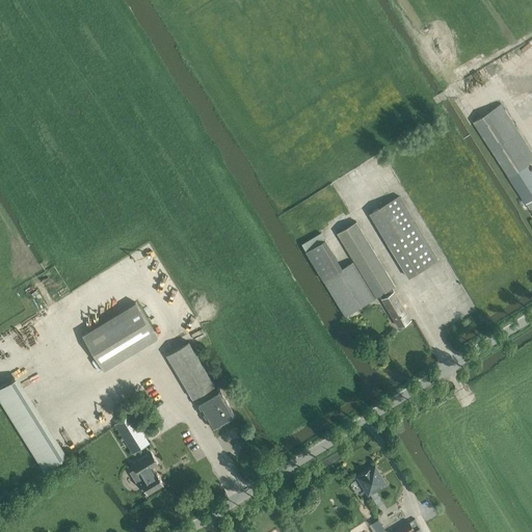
[(526,204),(531,200),(531,170),(528,164),(531,161),(531,152),(501,104),(473,123),(508,177),(526,204)]
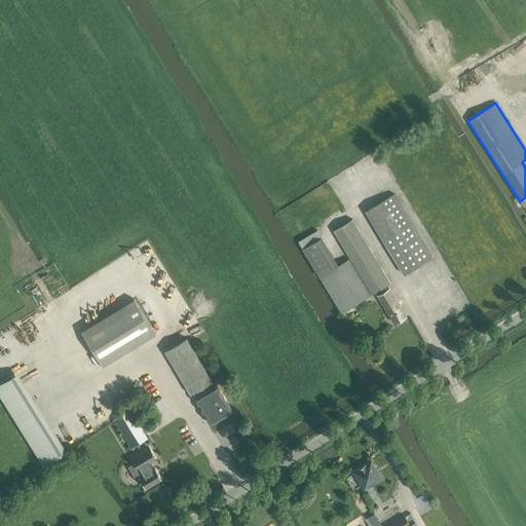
[(433,258),(395,193),(366,210),(404,274),(433,258)]
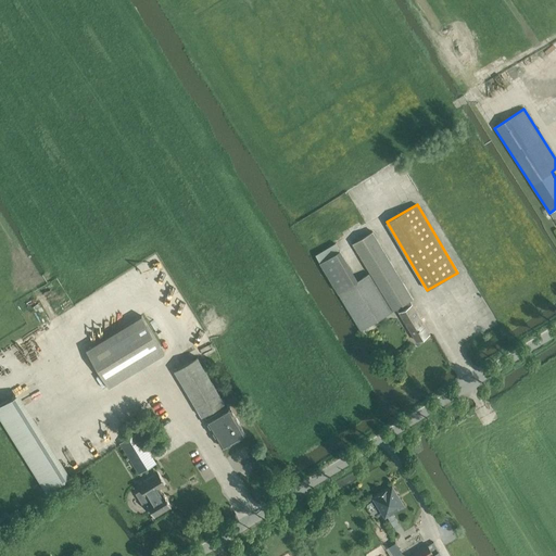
[(358,280),(338,292),(361,330),(396,308),(417,341),(430,333),(409,301),(414,298),(374,230),(352,243),(366,265),(370,273),(358,280)]
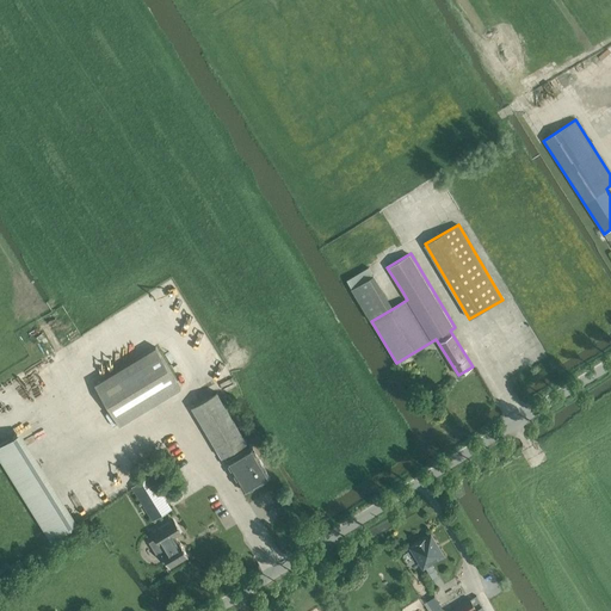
[(369,267),(347,281),(352,289),(374,276),(369,267)]
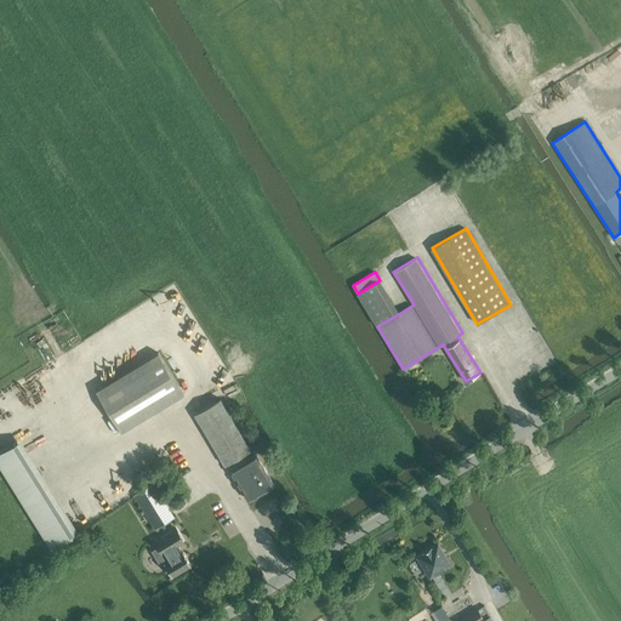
[(380,280),(358,294),(377,326),(400,313),(380,280)]
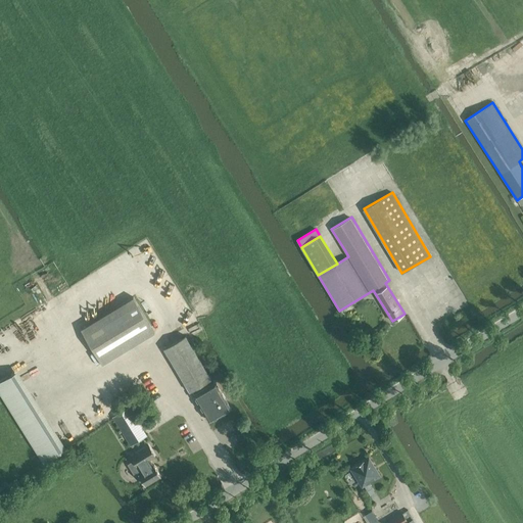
[(416,268),(411,270),(421,292),(426,289),(416,268)]
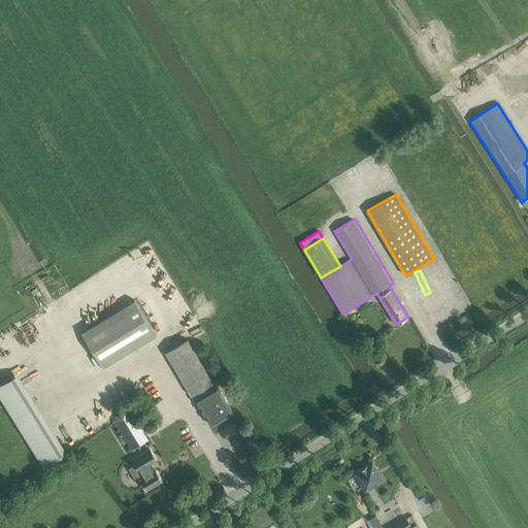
[(156,335),(135,300),(81,332),(103,367),(156,335)]
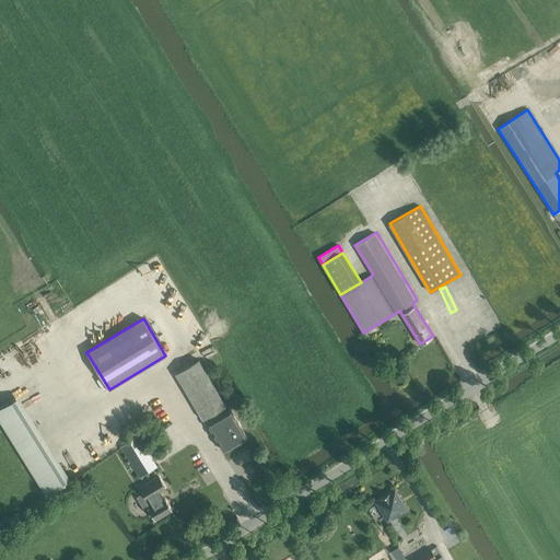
[(199,360),(176,373),(203,419),(226,406),(199,360)]
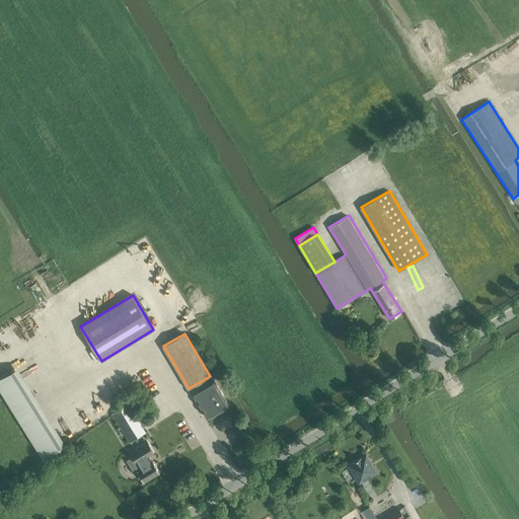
[(13,370),(0,377),(0,388),(44,459),(61,449),(13,370)]
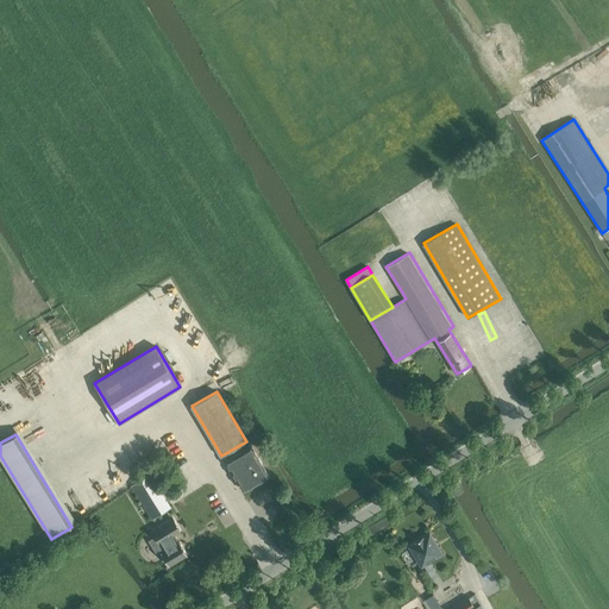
[(226,459),(244,490),(269,476),(251,445),(226,459)]
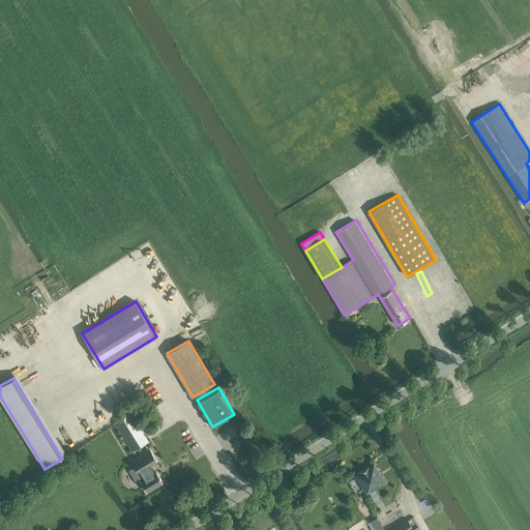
[(149,442),(131,412),(115,422),(133,451),(149,442)]
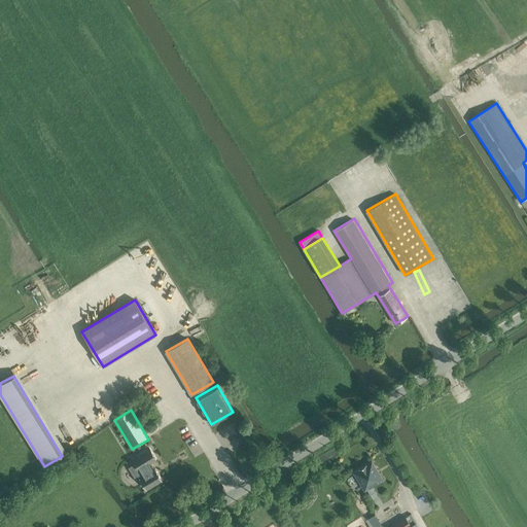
[(136,465),(132,468),(138,479),(140,478),(146,489),(163,480),(155,468),(154,469),(151,463),(152,462),(156,459),(150,449),(133,459),(136,465)]
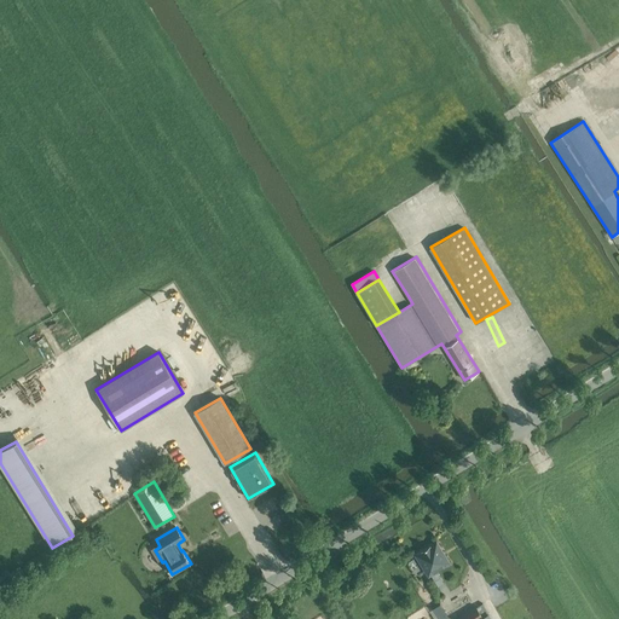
[(437,542),(415,555),(428,576),(450,562),(437,542)]
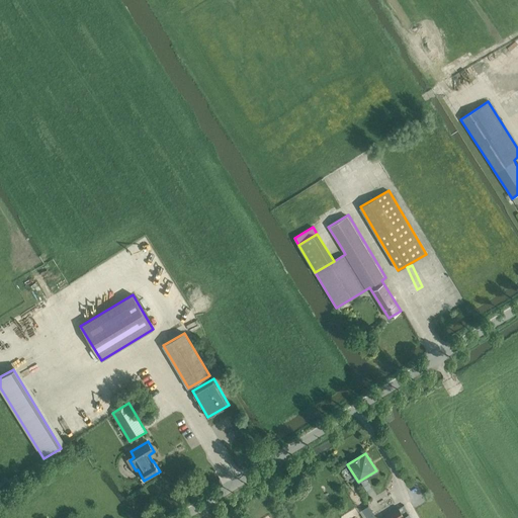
[(404,505),(382,517),(401,517),(409,513),(404,505)]
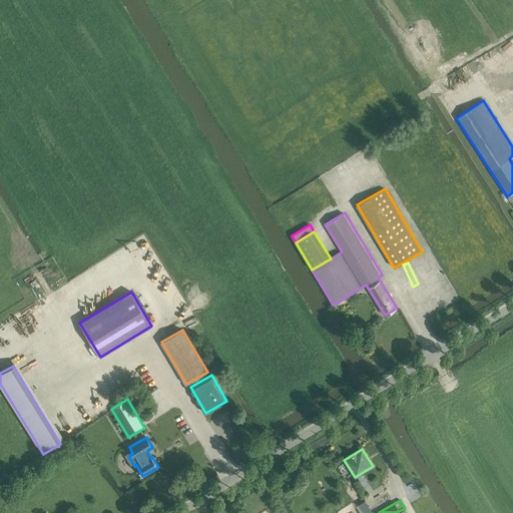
[(372,512),(365,501),(358,505),(363,512),(372,512)]
